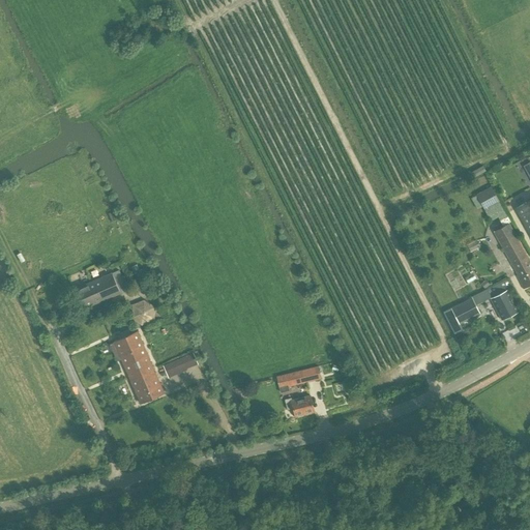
[(529,177),(521,162),(516,165),(529,188),(529,187),(529,177)]
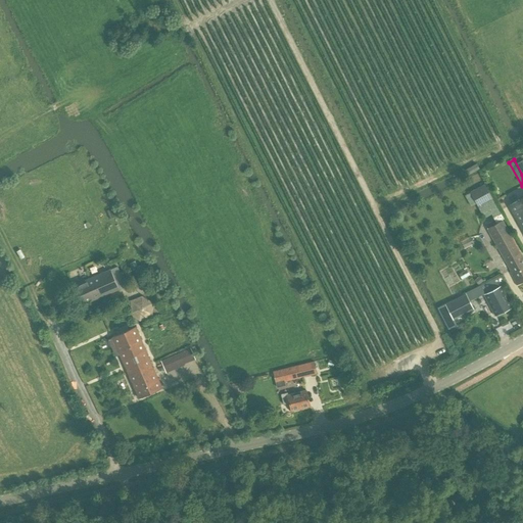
[(503,219),(492,199),(484,185),(470,193),(472,196),(467,199),(471,207),(476,204),(478,207),(483,219),(491,215),(496,223),(503,219)]
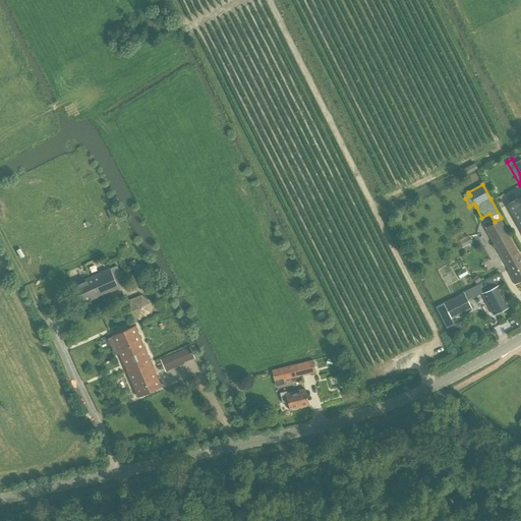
[(520,230),(520,196),(507,206),(520,230)]
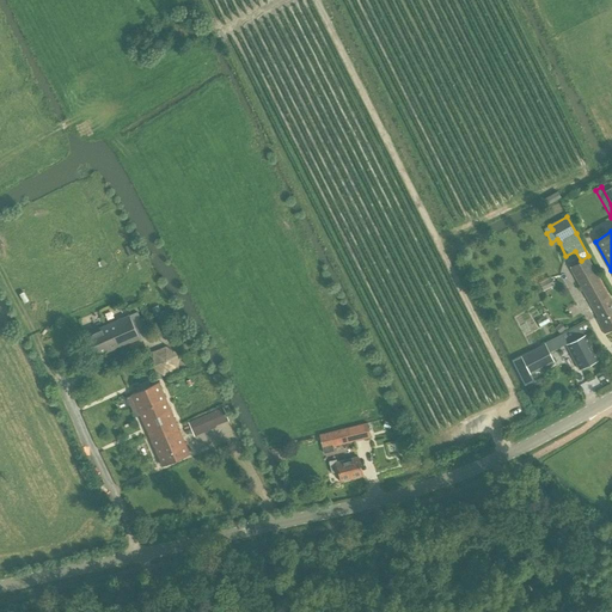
[(611,303),(593,267),(588,258),(570,268),(598,318),(597,319),(605,334),(611,329),(611,303)]
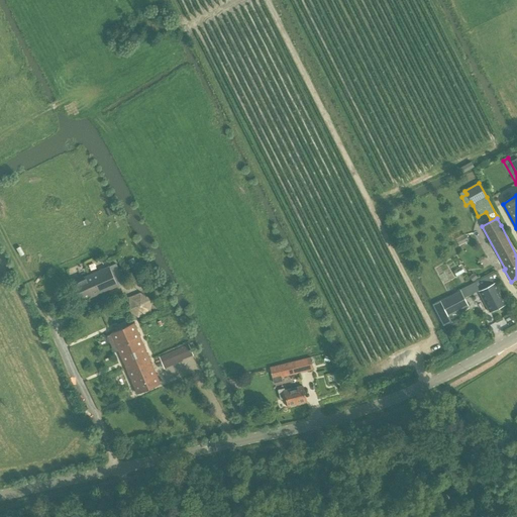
[(84,301),(117,286),(109,267),(75,281),(84,301)]
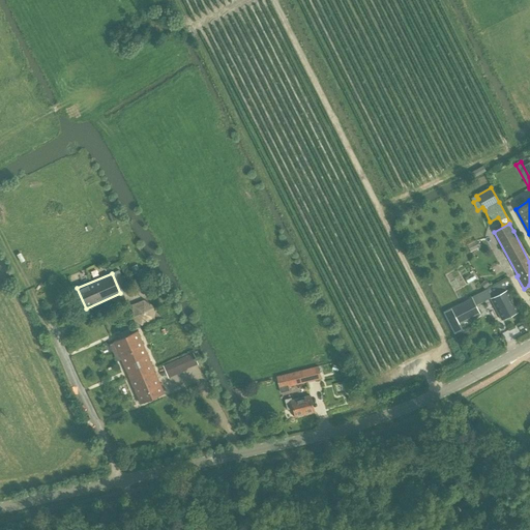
[(502,320),(519,312),(507,290),(513,287),(509,278),(487,290),(502,320)]
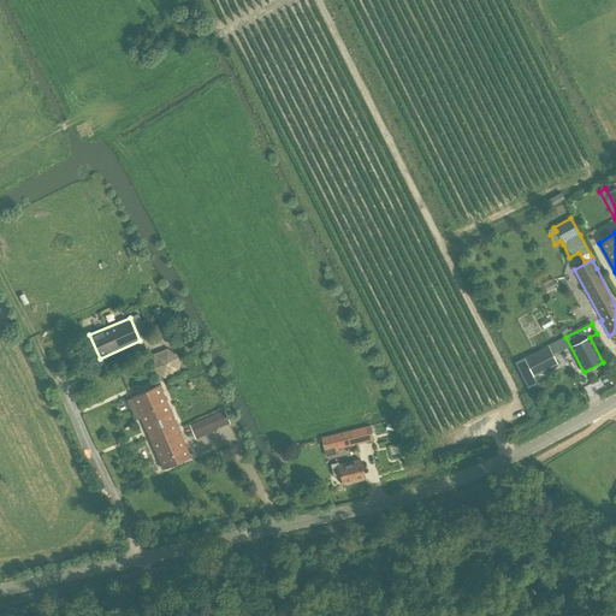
[(163,377),(184,367),(178,353),(173,354),(170,347),(153,354),(163,377)]
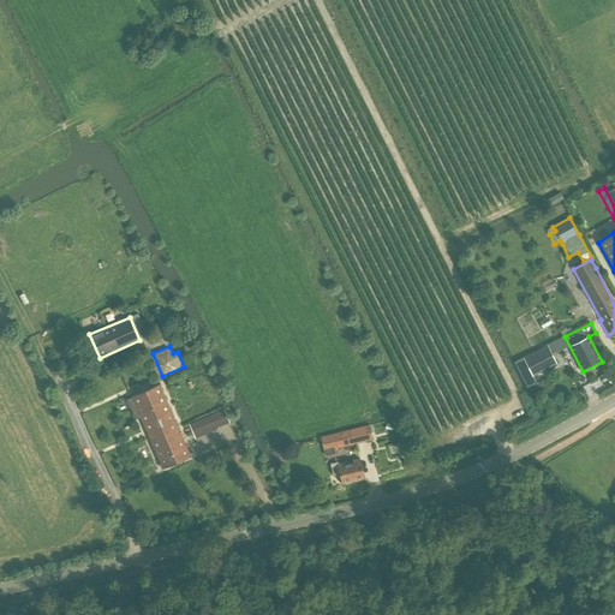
[(556,364),(548,346),(525,358),(533,375),(556,364)]
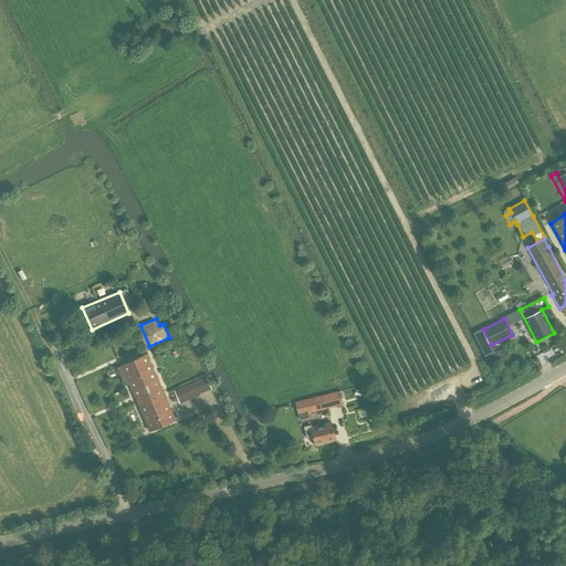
[(491,345),(483,329),(474,333),(486,356),(494,352),(491,345)]
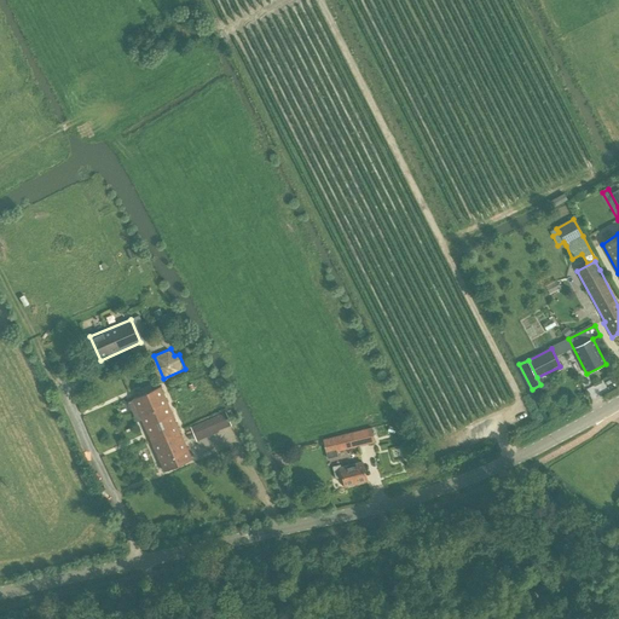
[(152,444),(180,432),(161,387),(133,399),(152,444)]
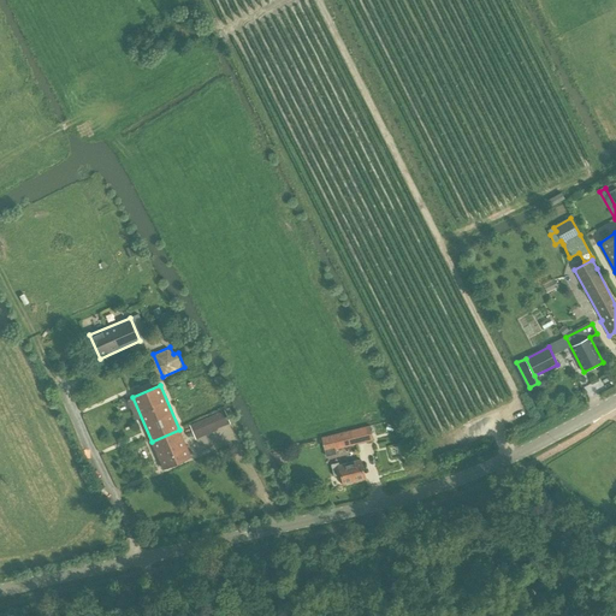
[(196,438),(217,430),(212,416),(190,425),(196,438)]
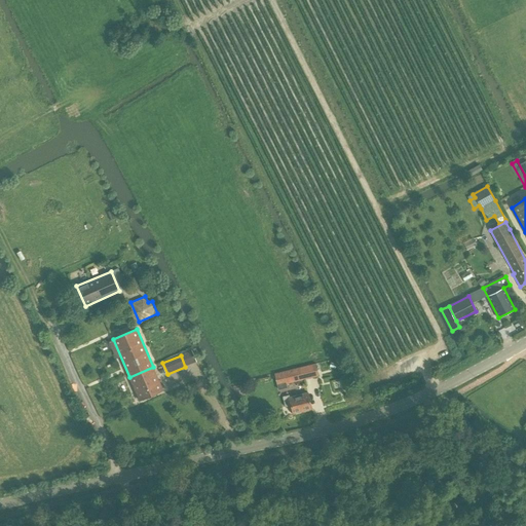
[(286,383),(318,375),(315,364),(283,372),(286,383)]
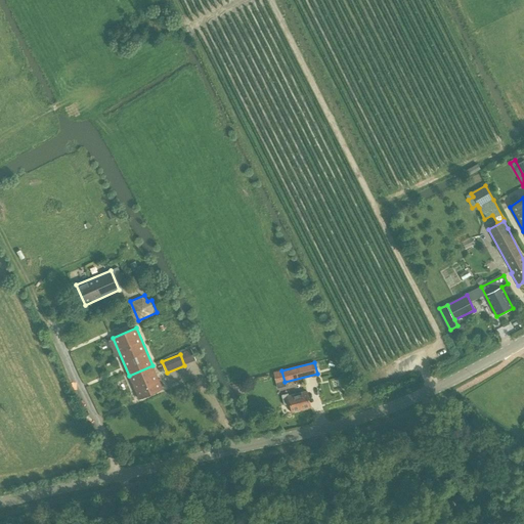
[(139,398),(163,388),(153,365),(129,376),(139,398)]
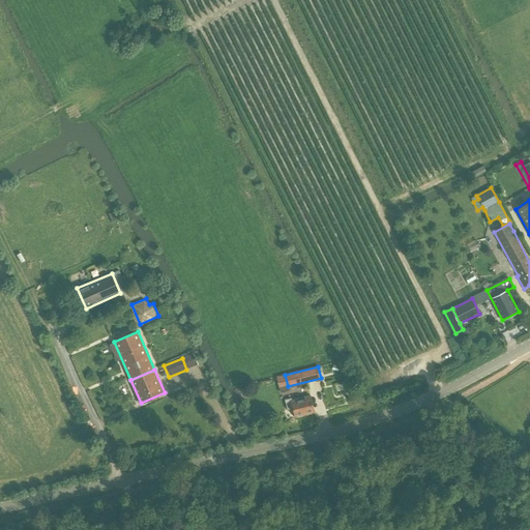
[(295,416),(314,412),(310,395),(292,400),(291,398),(285,400),(287,410),(293,408),(295,416)]
